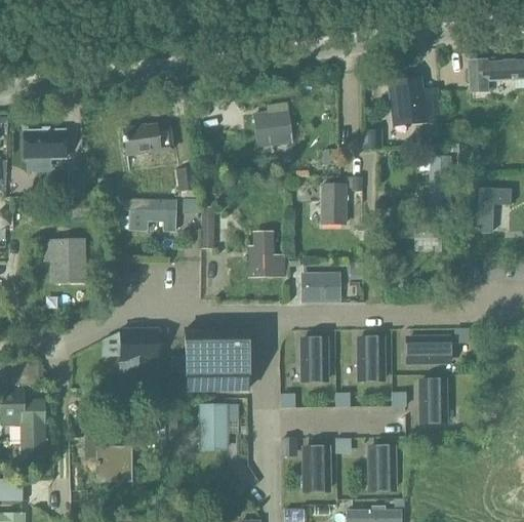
[(486,57),(468,57),(469,91),(486,90),(486,78),(515,78),(515,85),(523,85),(523,58),(486,61),(486,57)]
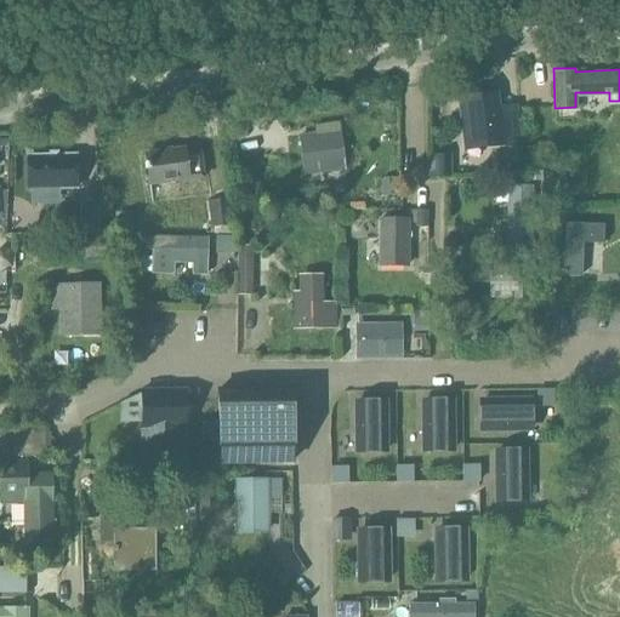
[(499,90),(462,95),(468,147),(505,142),(499,90)]
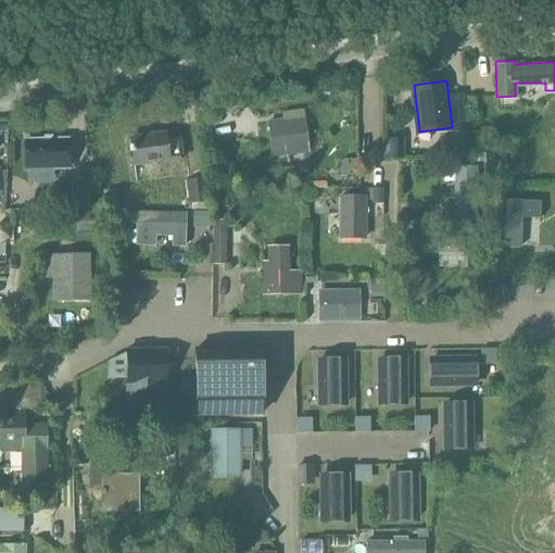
[(276,150),(311,146),(306,108),(284,111),(285,118),(272,121),(276,150)]
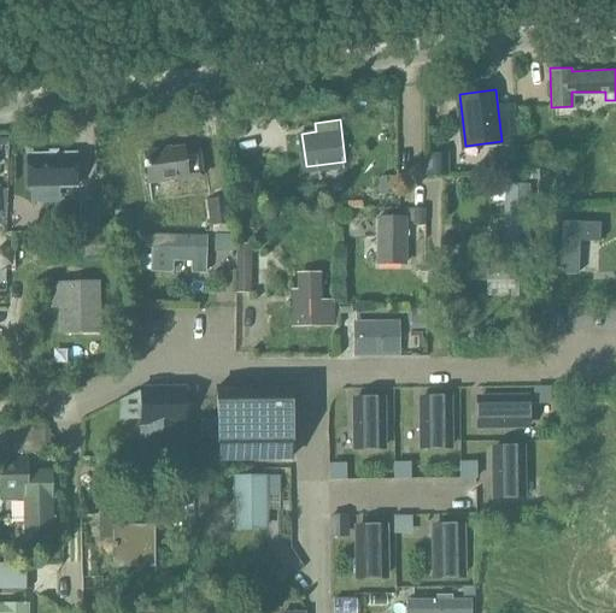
[(539,142),(523,143),(524,161),(541,159),(539,142)]
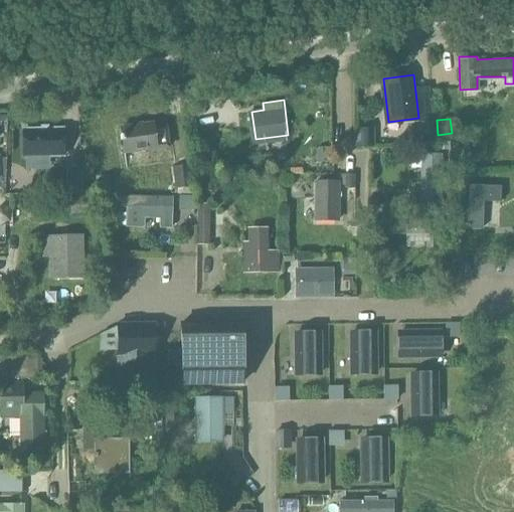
[(121,151),(168,145),(165,120),(118,126),(121,151)]
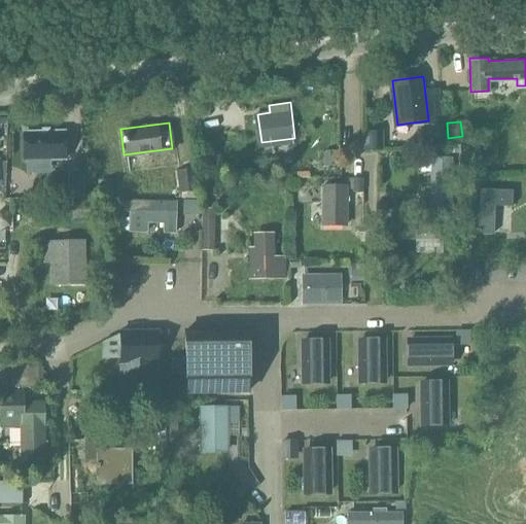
[(67,130),(25,131),(25,155),(28,155),(50,154),(67,154),(67,130)]
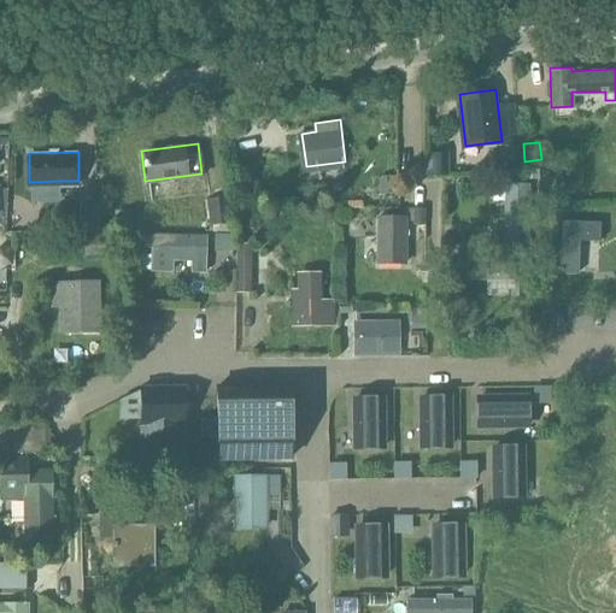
[(556,174),(547,187),(555,193),(564,178),(556,174)]
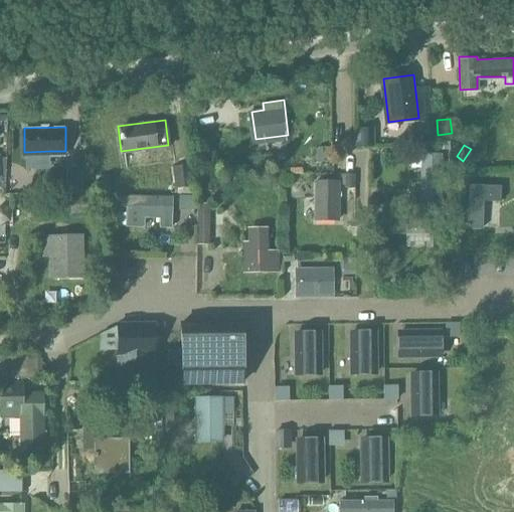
[(330,147),(315,149),(316,160),(331,159),(330,147)]
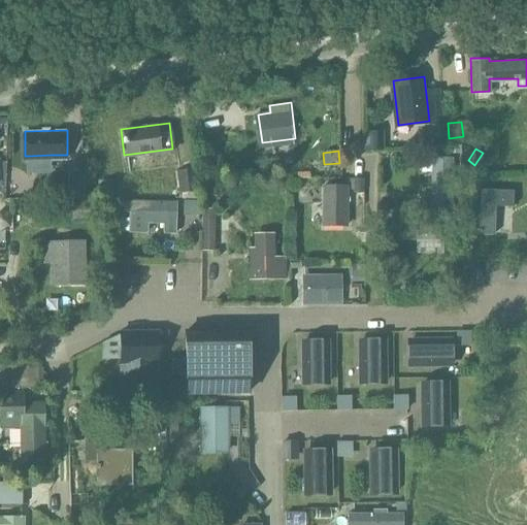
[(454,158),(433,157),(432,204),(453,204),(454,158)]
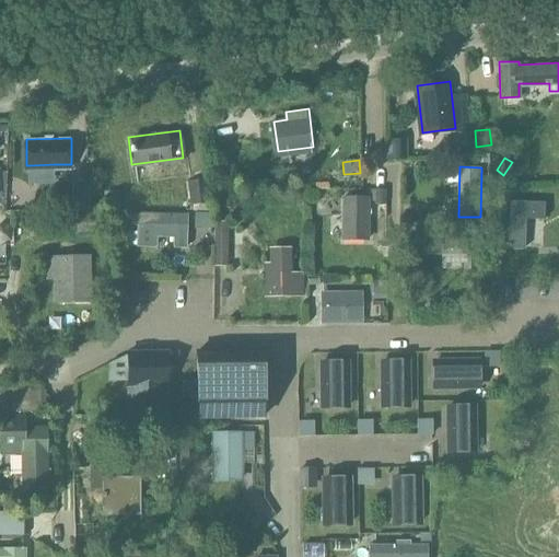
[(208,199),(206,176),(193,178),(195,200),(208,199)]
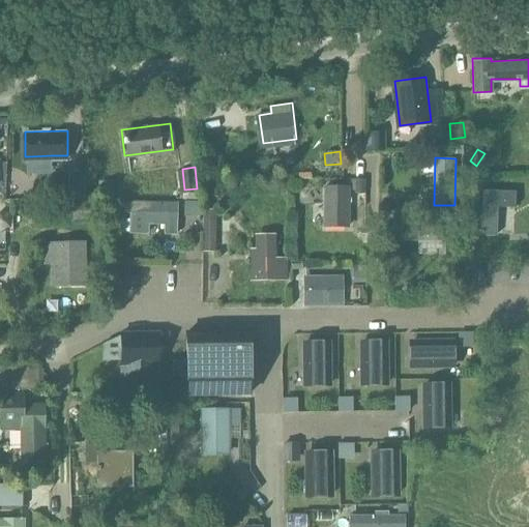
[(364,179),(353,179),(353,191),(364,191),(364,179)]
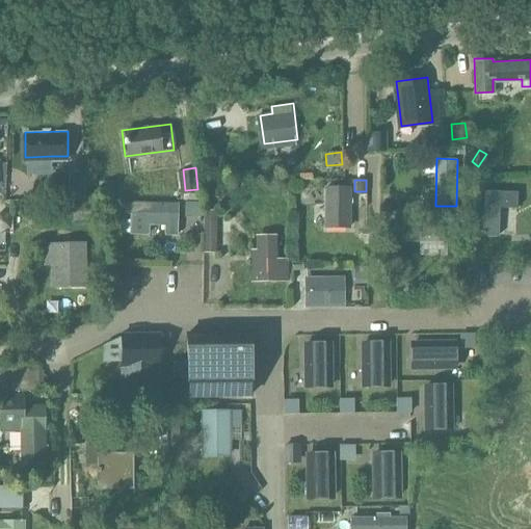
[(351,222),(352,186),(326,185),(325,221),(351,222)]
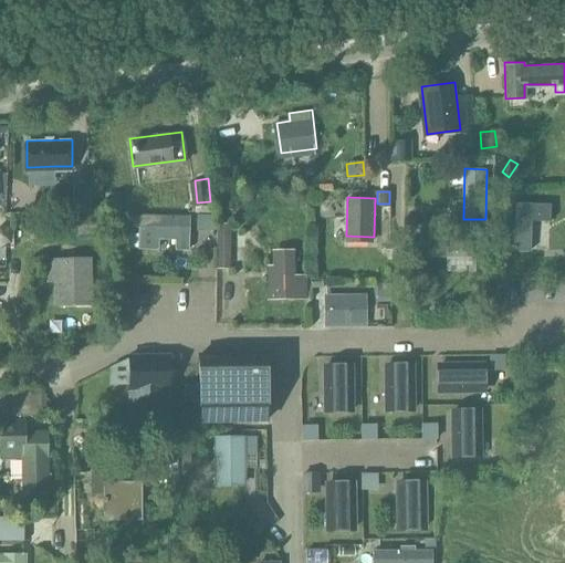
[(553,199),(516,198),(515,246),(532,246),(534,215),(552,216),(553,199)]
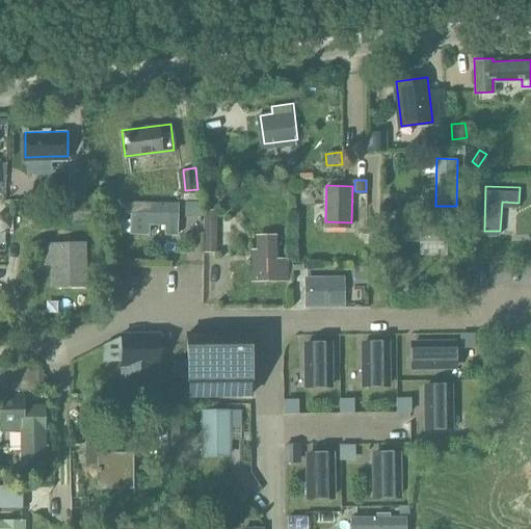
[(69,187),(50,187),(50,197),(69,197),(69,187)]
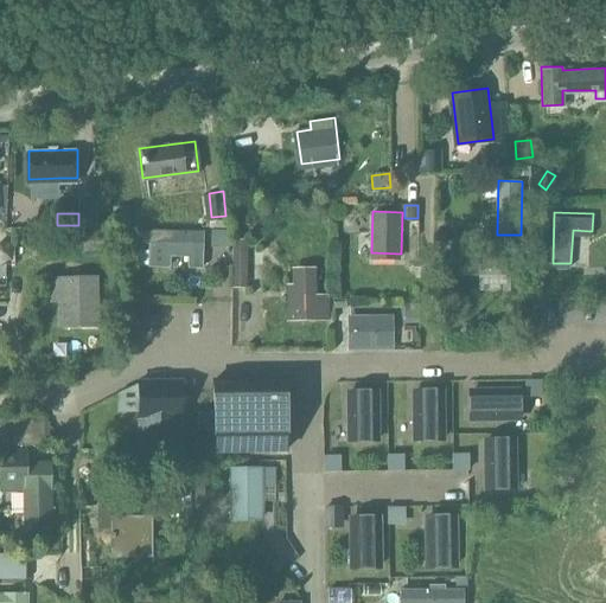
[(201,263),(202,230),(150,229),(150,263),(168,264),(168,252),(189,252),(189,263),(201,263)]
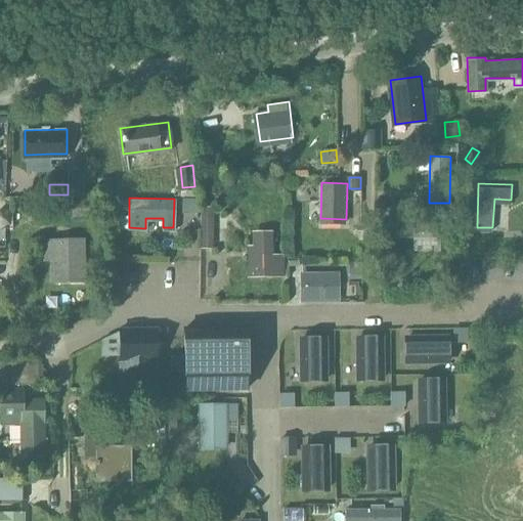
[(197,215),(197,201),(184,201),(184,214),(197,215)]
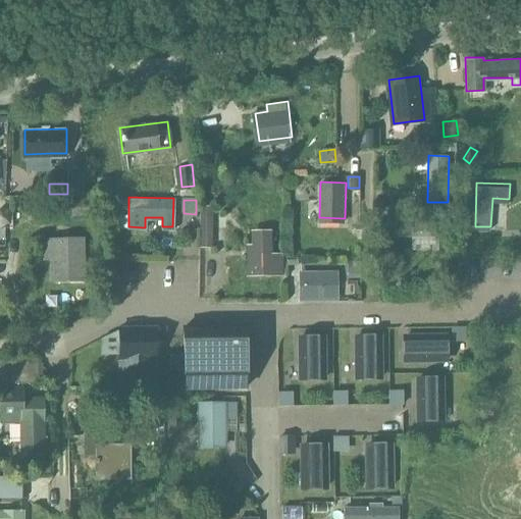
[(213,205),(201,205),(201,246),(213,246),(213,205)]
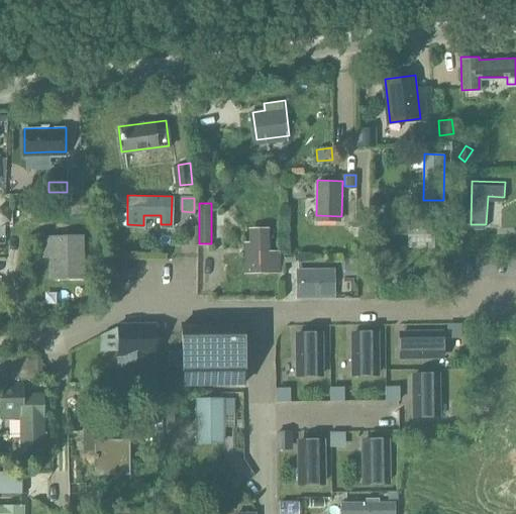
[(437,245),(437,221),(397,221),(397,233),(408,233),(408,245),(437,245)]
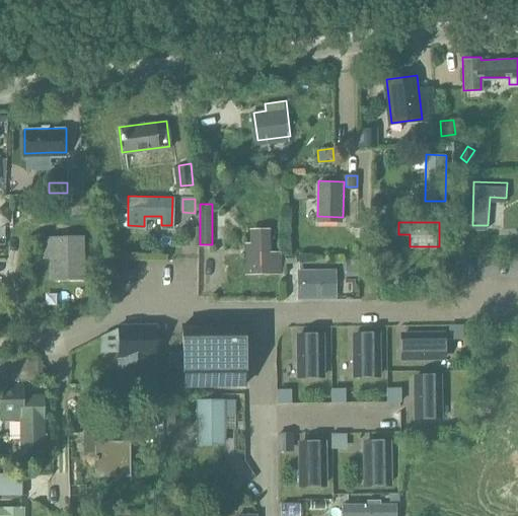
[(54,276),(83,275),(81,236),(46,237),(46,255),(53,255),(54,276)]
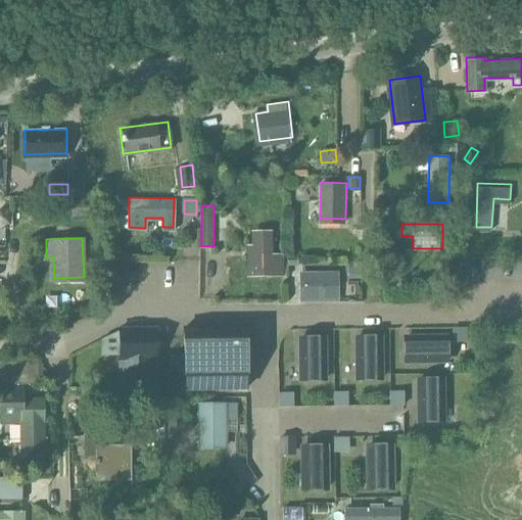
[(249,245),(249,274),(283,275),(283,253),(272,253),(272,245),(249,245)]
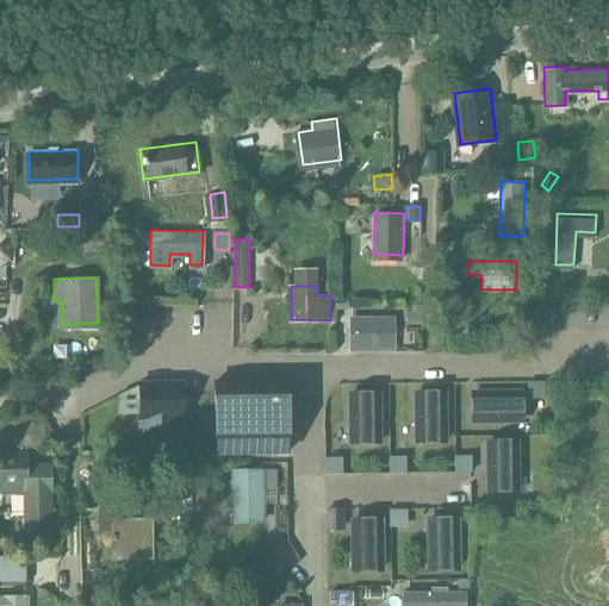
[(420,304),(406,304),(408,318),(420,319),(420,304)]
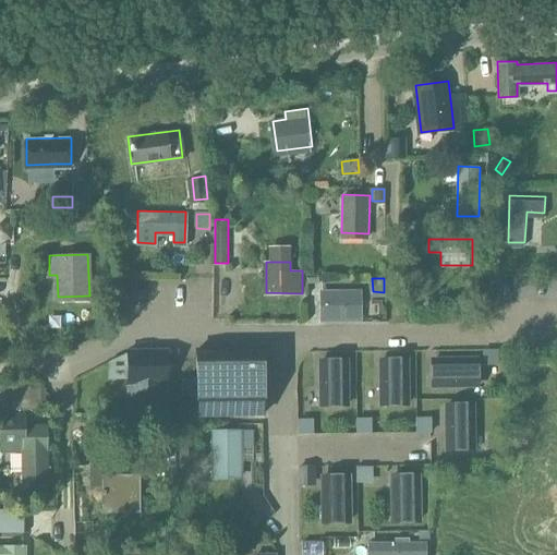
[(362,289),(324,289),(324,315),(362,315),(362,289)]
